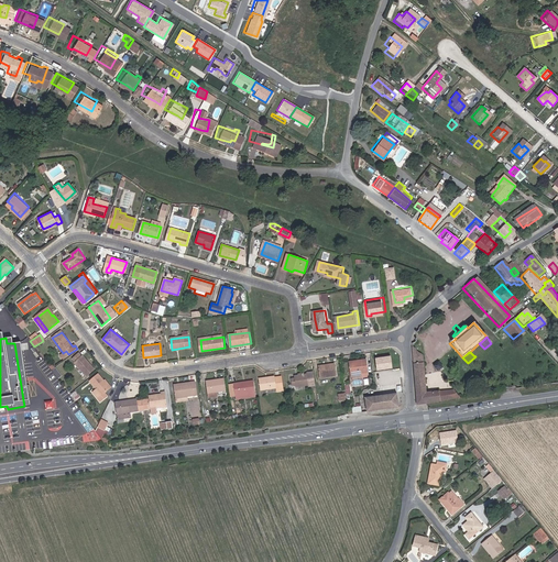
[(74,359),(77,363),(75,364),(87,377),(95,371),(84,357),(83,359),(79,354),(74,359)]
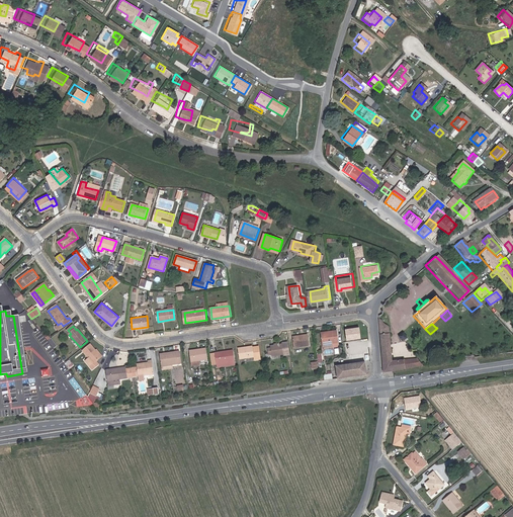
[(341,330),(342,342),(357,340),(356,329),(341,330)]
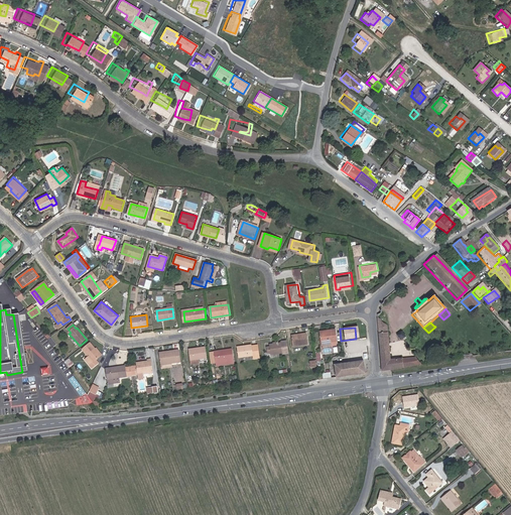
[(339,329),(323,331),(325,345),(332,345),(332,346),(340,345),(339,329)]
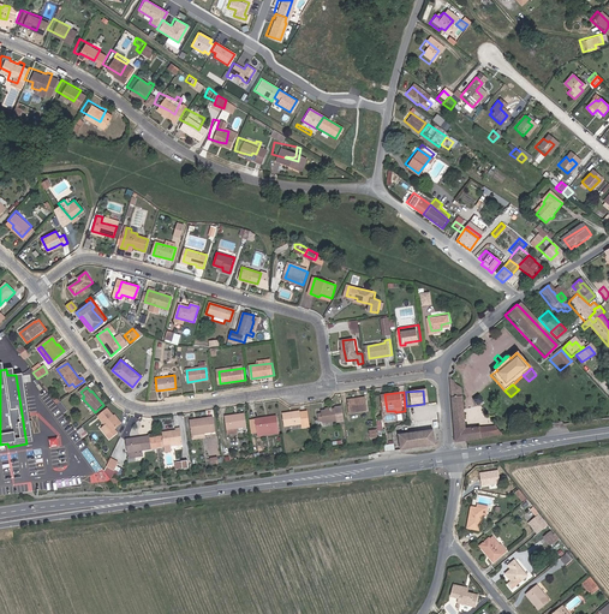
[(352,399),(354,413),(372,410),(371,397),(352,399)]
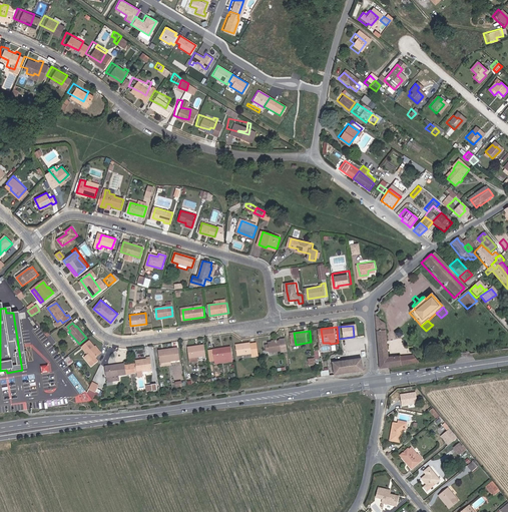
[(286,351),(291,351),(289,339),(285,340),(285,341),(271,343),(271,344),(269,345),(270,350),(272,350),(272,352),(286,350),(286,351)]
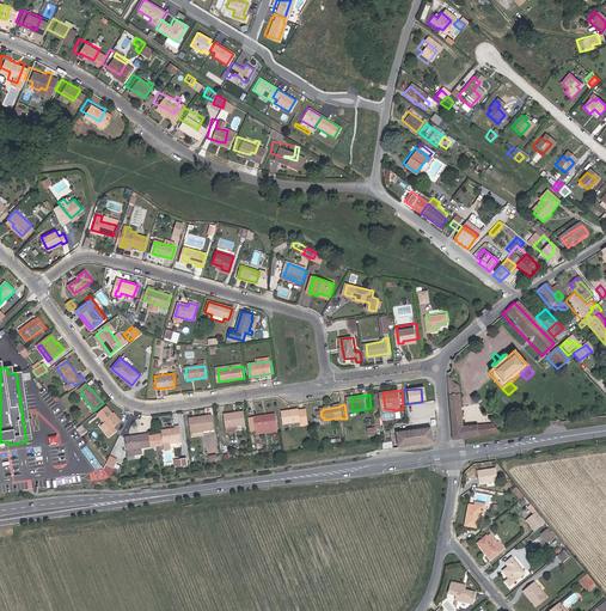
[(108,408),(98,415),(105,425),(110,431),(106,433),(109,437),(117,429),(115,427),(121,422),(108,408)]
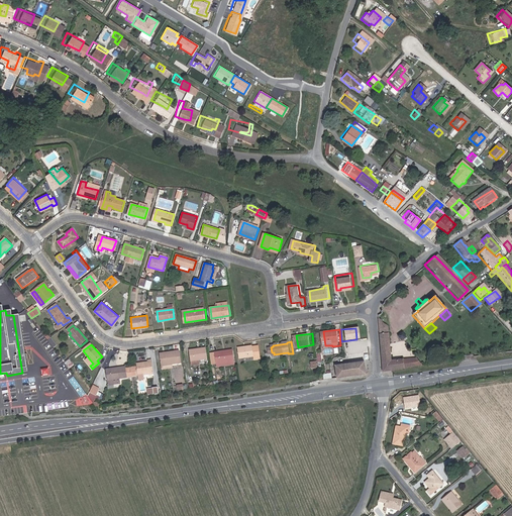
[(253,356),(254,358),(261,357),(260,345),(254,346),(252,345),(240,347),(241,358),(253,356)]
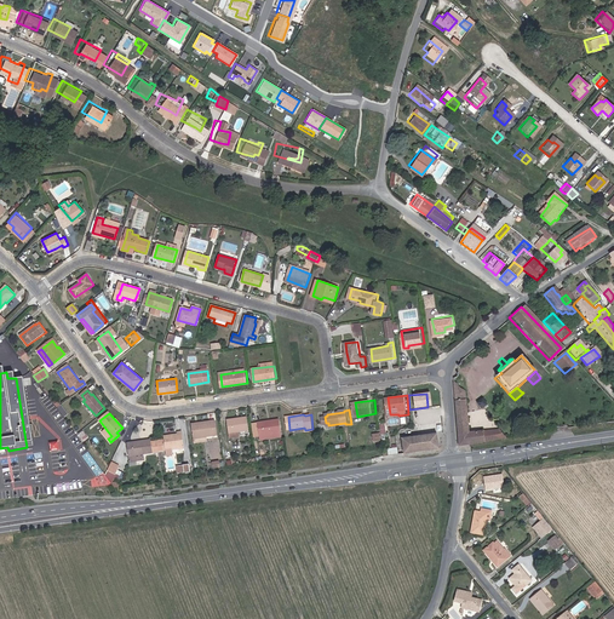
[(228,420),(230,434),(250,430),(248,418),(228,420)]
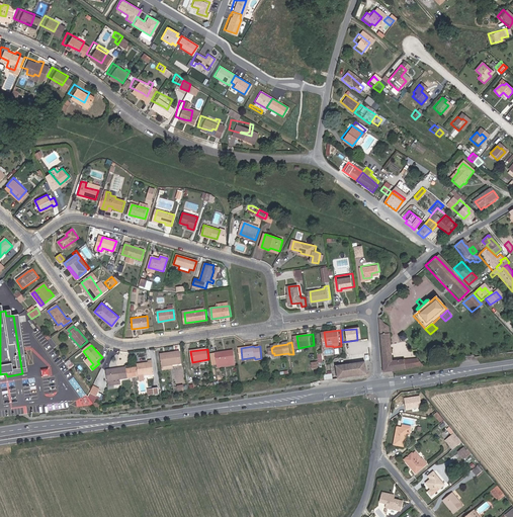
[(234,351),(217,353),(219,363),(236,361),(234,351)]
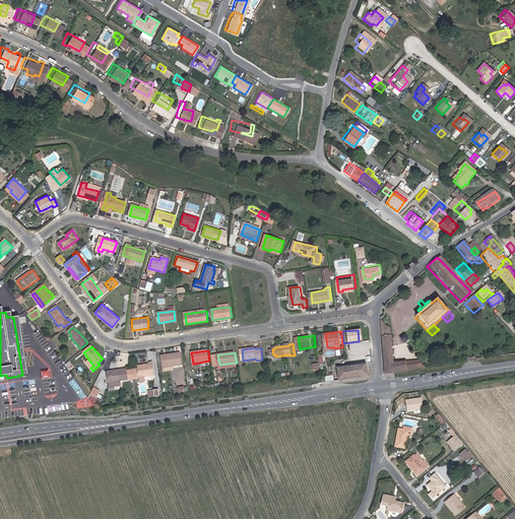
[(164,369),(174,368),(183,366),(182,353),(162,357),(164,369)]
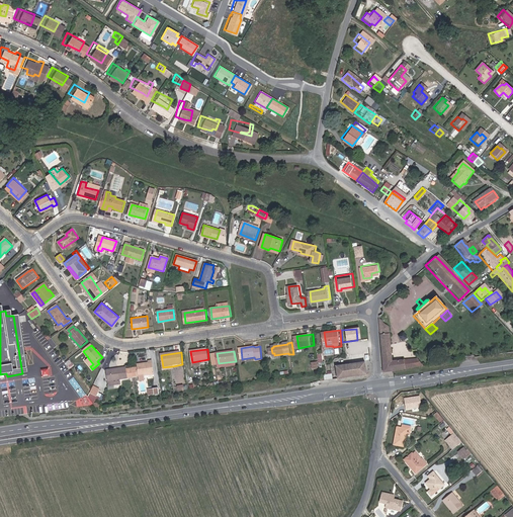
[(400,352),(391,353),(392,362),(401,360),(400,352)]
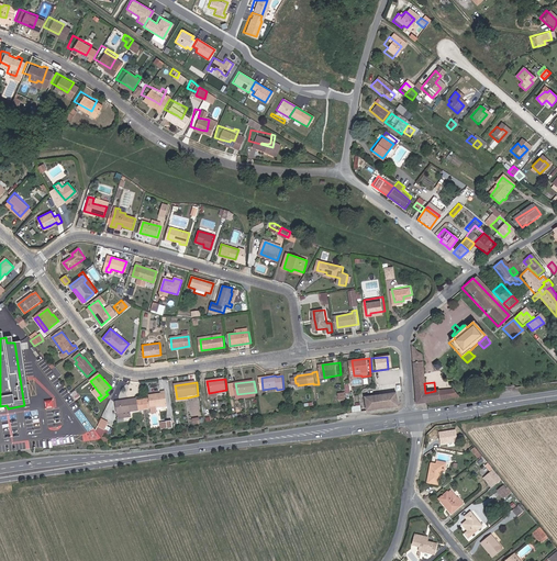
[(162,393),(143,396),(143,400),(145,410),(152,410),(152,414),(157,413),(157,408),(156,406),(168,405),(167,392),(162,392),(162,393)]
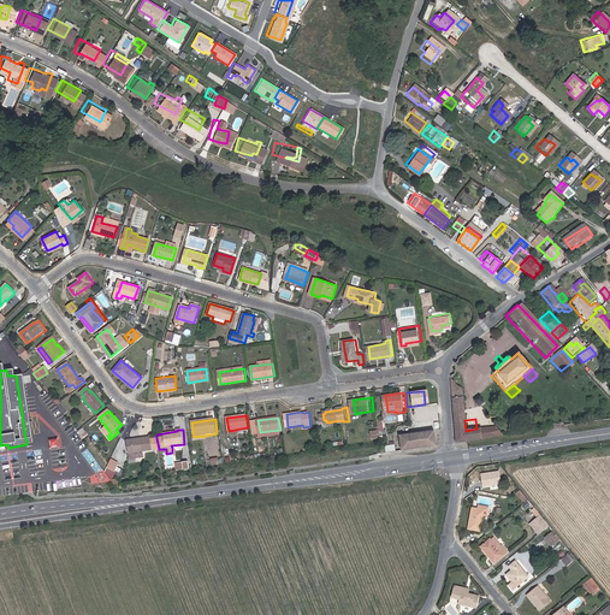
[(400,436),(402,451),(437,447),(434,431),(400,436)]
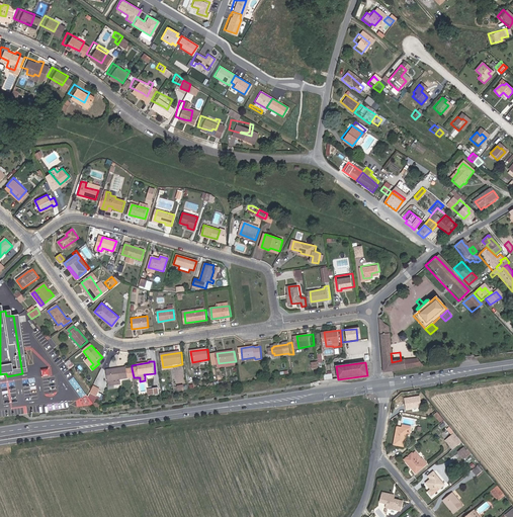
[(106,371),(108,382),(108,386),(121,384),(121,380),(129,379),(129,378),(134,377),(132,368),(106,371)]
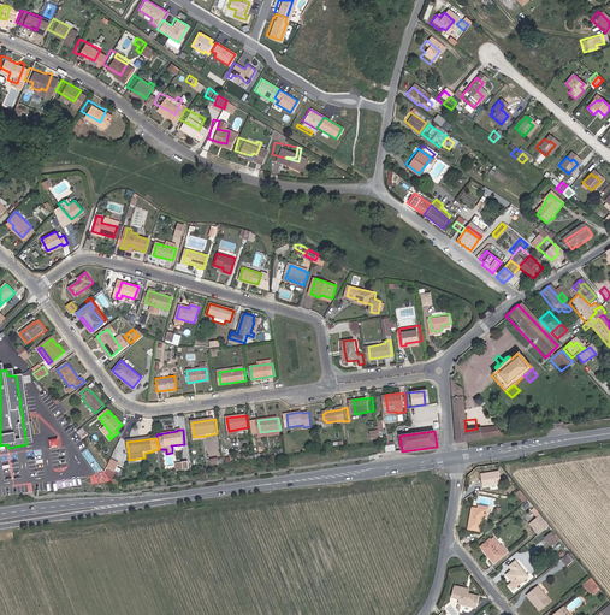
[(119,463),(112,460),(108,467),(117,471),(119,463)]
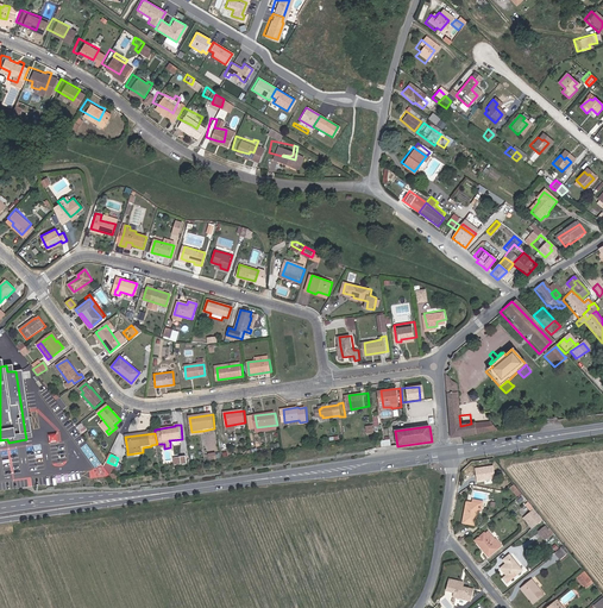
[(115,465),(107,462),(105,467),(111,475),(115,465)]
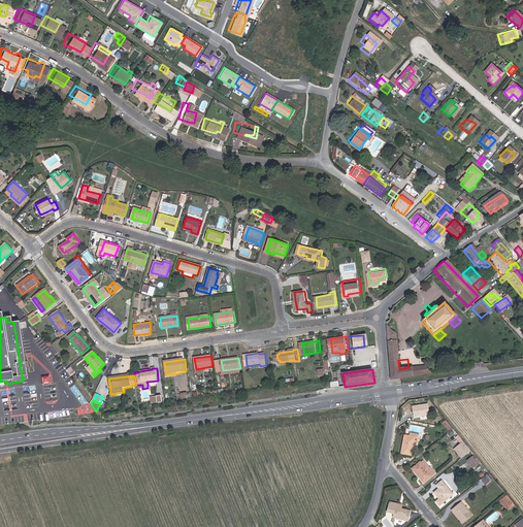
[(426,407),(412,409),(413,421),(427,419),(426,407)]
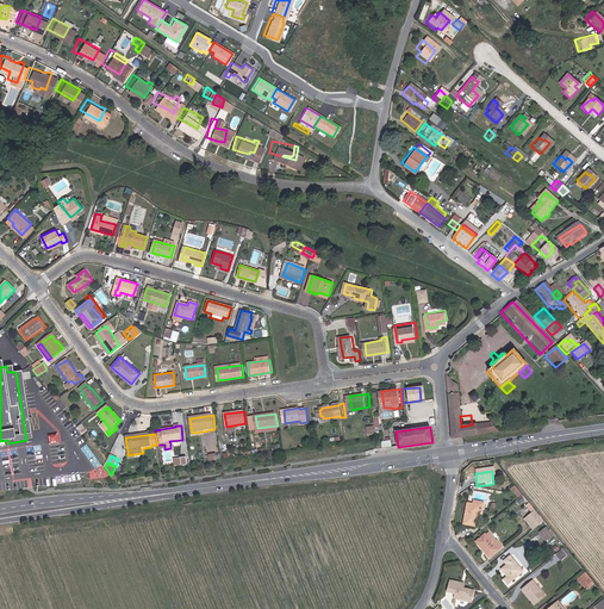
[(479,504),(468,503),(464,524),(475,527),(479,504)]
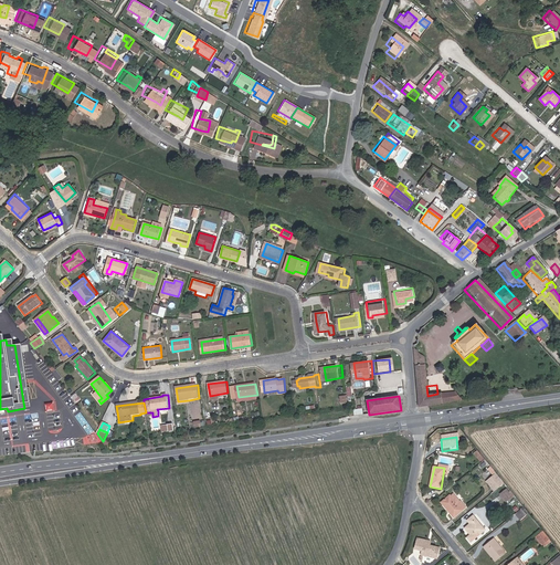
[(493,471),(490,473),(494,478),(487,483),(495,493),(500,489),(503,487),(505,485),(493,471)]
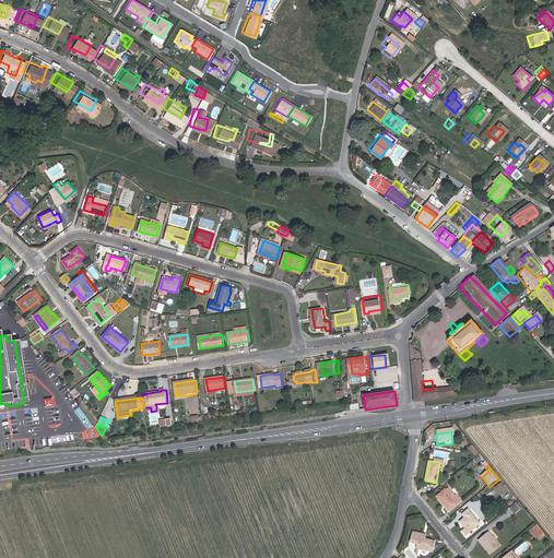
[(502,498),(508,493),(503,485),(495,491),(502,498)]
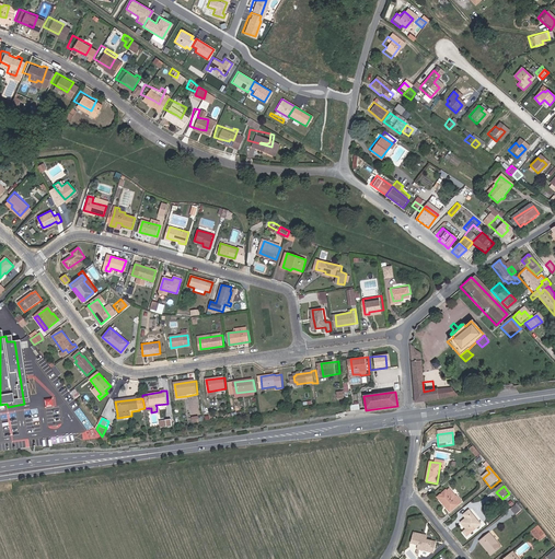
[(453,501),(458,499),(450,489),(447,492),(453,501)]
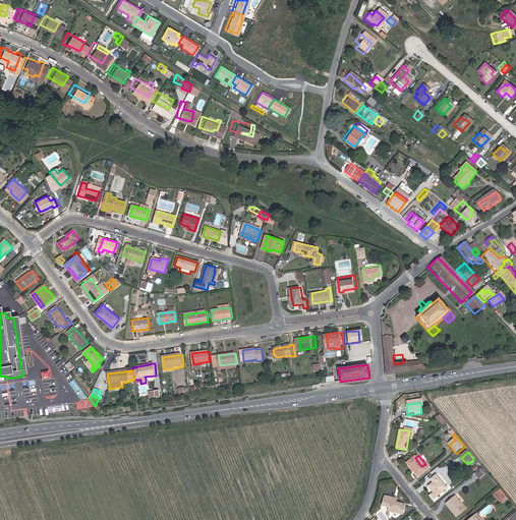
[(421,466),(415,458),(407,464),(418,478),(430,469),(425,464),(421,466)]
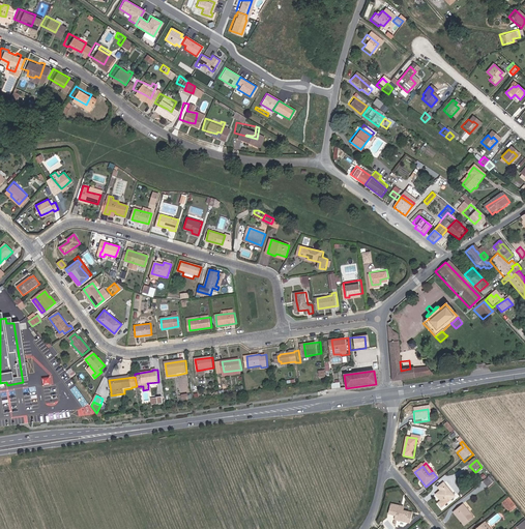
[(493,486),(488,479),(486,480),(484,482),(489,490),(493,486)]
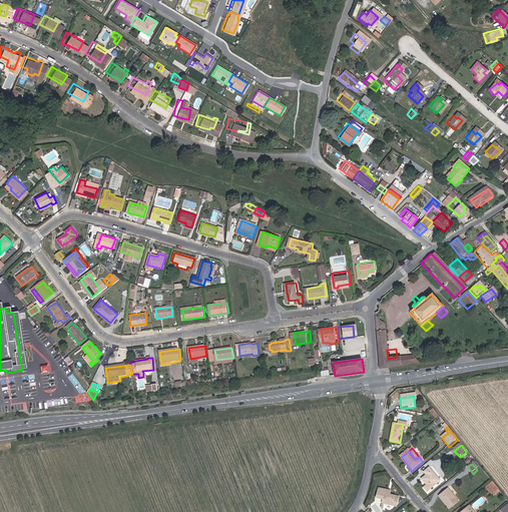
[(426,492),(439,481),(428,468),(423,472),(426,475),(421,479),(426,486),(423,488),(426,492)]
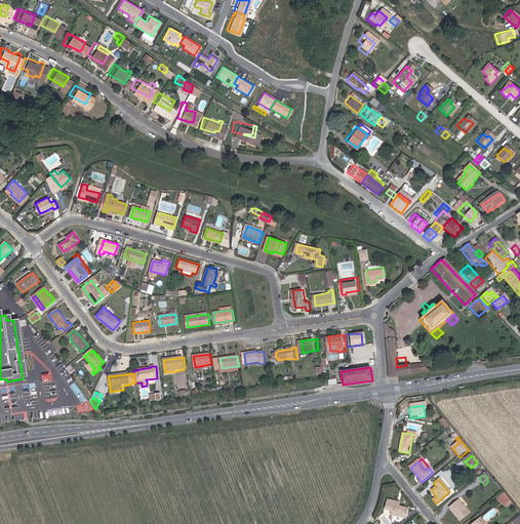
[(507,501),(507,499),(504,495),(496,501),(502,508),(508,504),(507,501)]
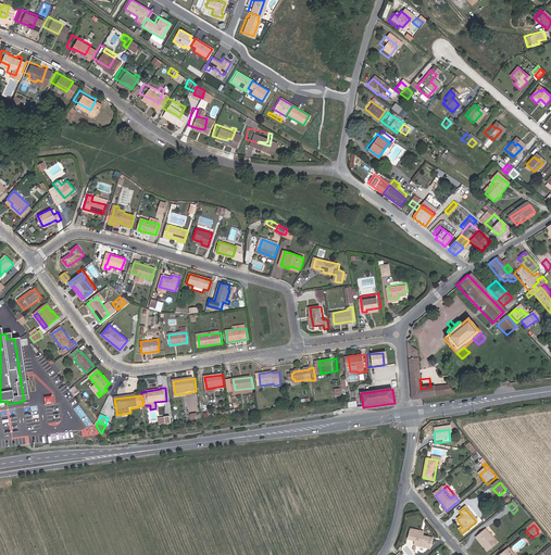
[(429,550),(430,543),(425,542),(425,539),(422,538),(418,538),(420,532),(411,530),(409,539),(417,541),(416,546),(429,550)]
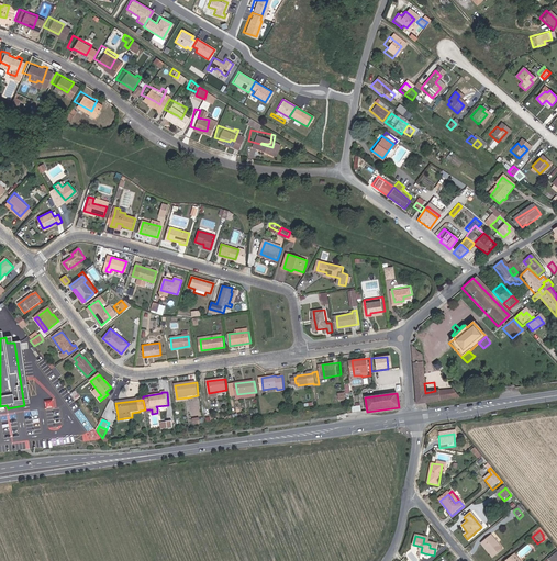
[(503,551),(492,538),(485,543),(491,552),(489,554),(493,559),(503,551)]
